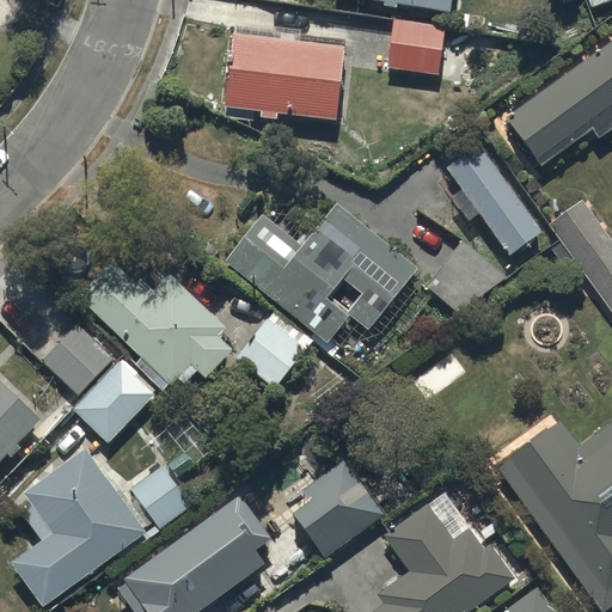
[(445,26),(395,18),(386,65),(438,73),(445,26)]
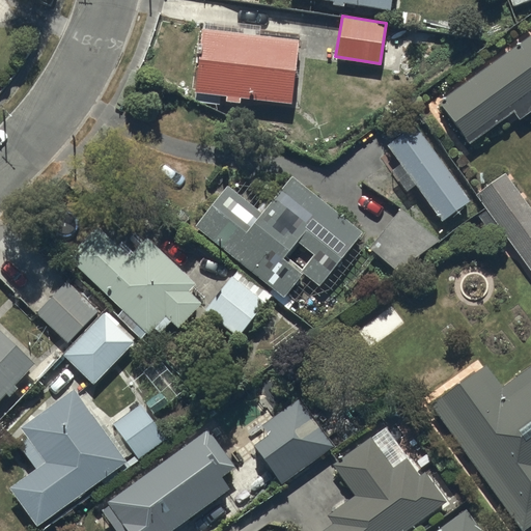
[(243,27),(242,30),(202,26),(195,91),(225,95),(224,99),(241,101),(241,96),(290,103),(298,36),(256,32),(257,28),(243,27)]
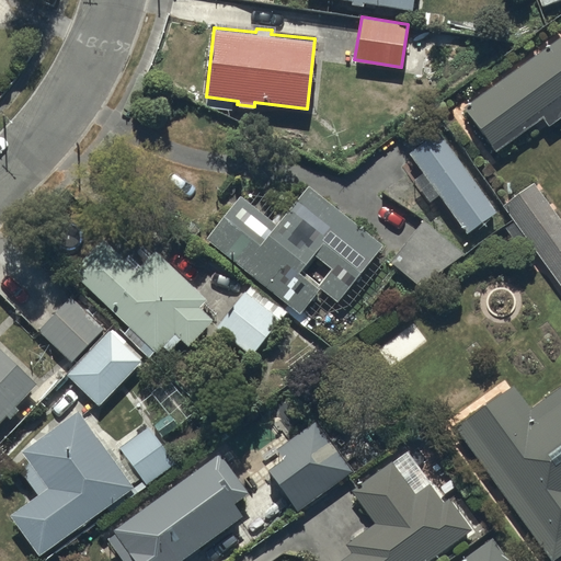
[(560,36),(465,106),(495,149),(542,115),(549,124),(560,114),(560,384),(529,407),(513,385),(456,425),(552,559),(560,551),(560,36)]
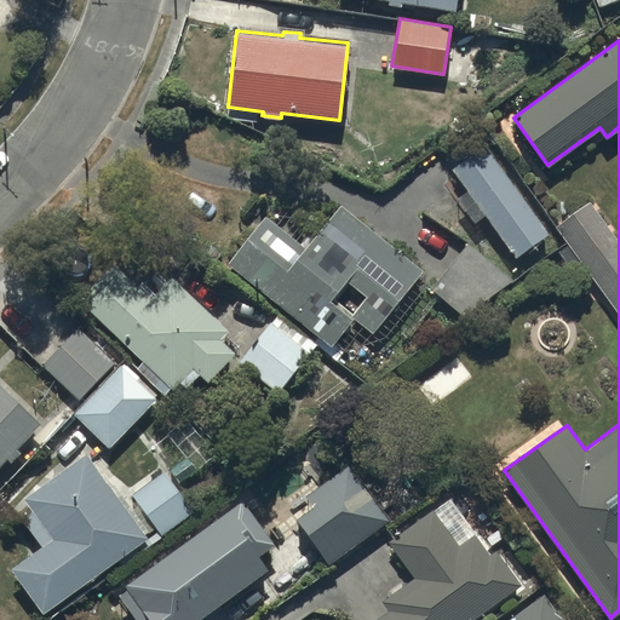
[(449,166),(466,188),(458,195),(477,222),(486,214),(516,256),(549,230),(482,142),(449,166)]
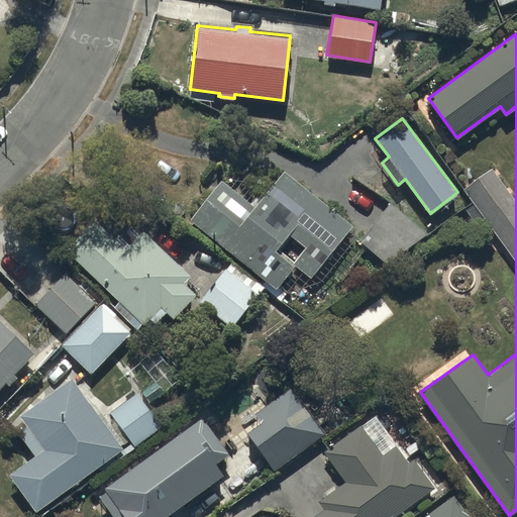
[(516,200),(493,167),(462,188),(516,262),(516,200)]
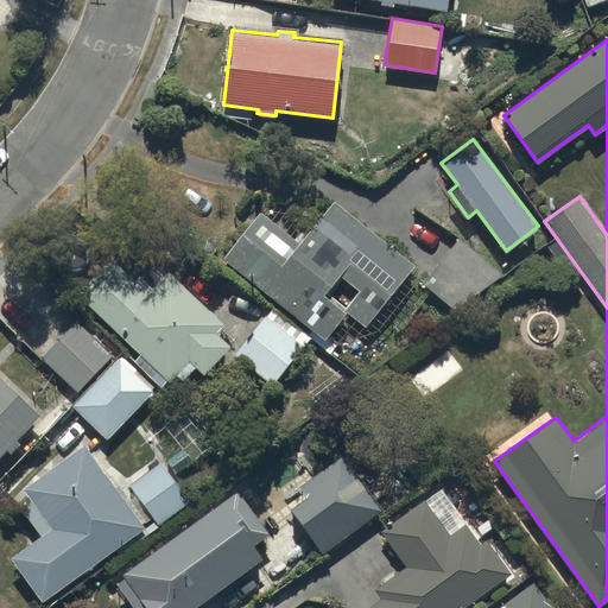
[(260,209),(223,255),(324,337),(346,310),(365,324),(415,263),(335,197),(299,241),(260,209)]
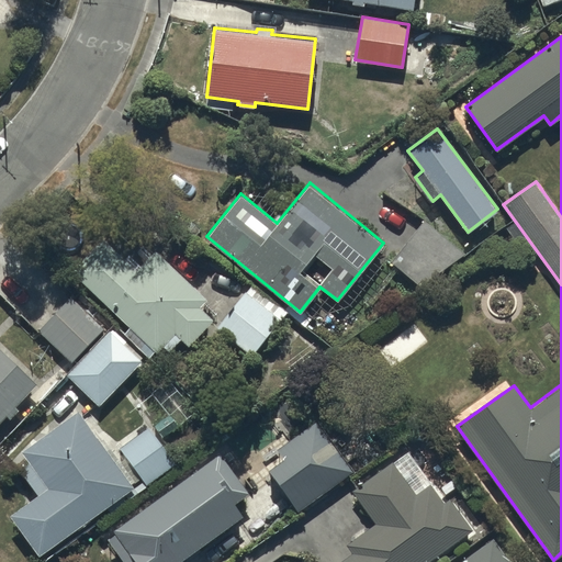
[(206,298),(155,248),(149,254),(142,247),(128,261),(102,236),(70,270),(130,325),(124,332),(149,356),(155,349),(157,351),(163,345),(169,350),(180,338),(188,345),(213,317),(200,305),(206,298)]
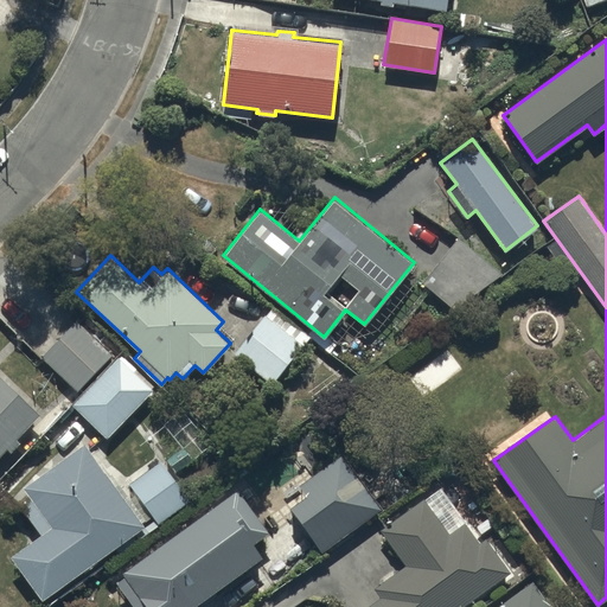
[(310,336),(270,306),(234,352),(273,383),(310,336)]
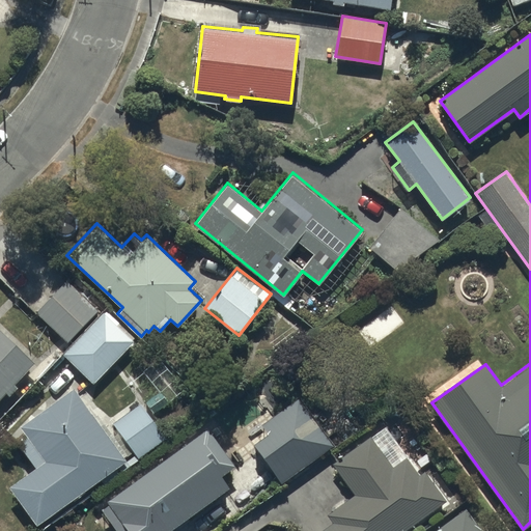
[(67,341),(100,310),(68,279),(36,311),(67,341)]
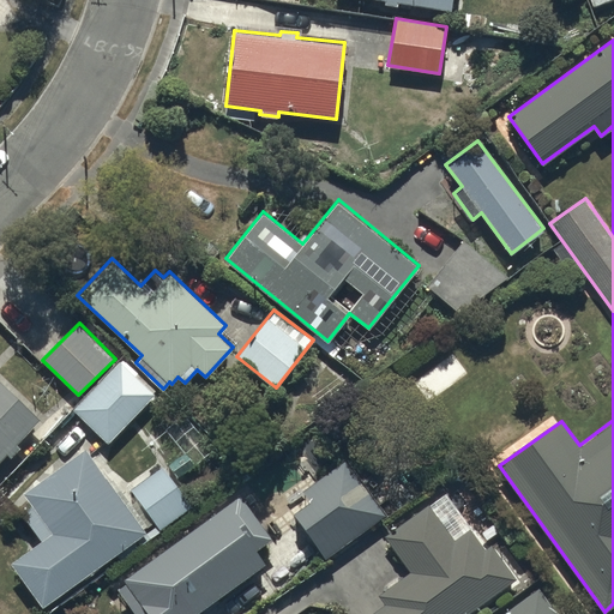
[(72,409),(108,443),(157,390),(121,356),(72,409)]
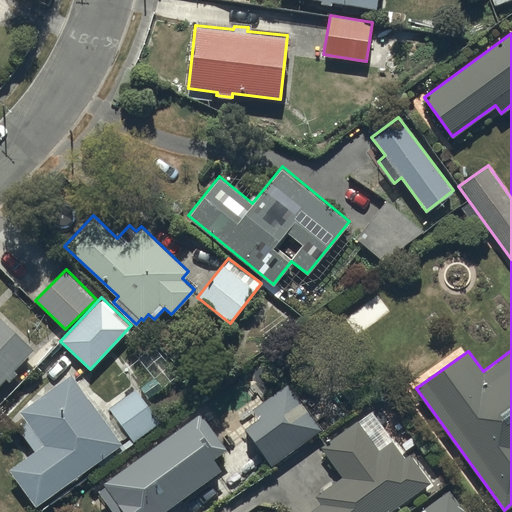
[(0,384),(6,378),(9,381),(18,373),(15,369),(33,350),(0,317),(0,384)]
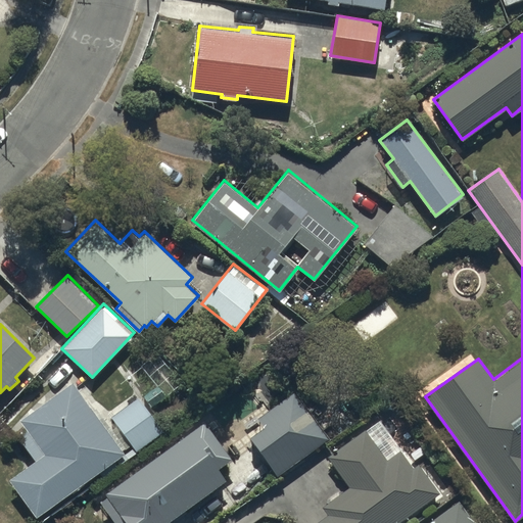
[(143,395),(152,407),(182,382),(156,351),(139,366),(155,386),(143,395)]
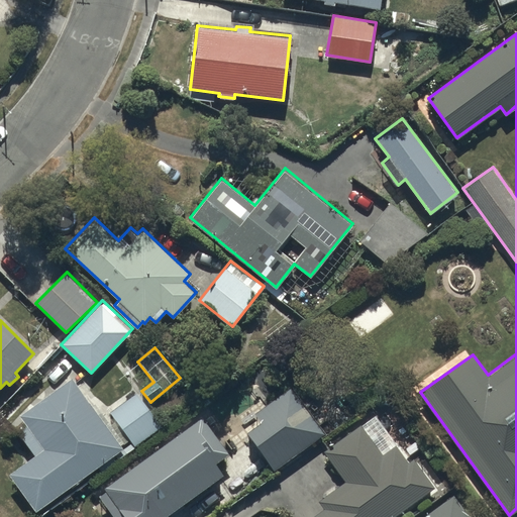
[(9,473),(36,510),(123,447),(73,377),(21,414),(28,424),(18,431),(34,454),(9,473)]
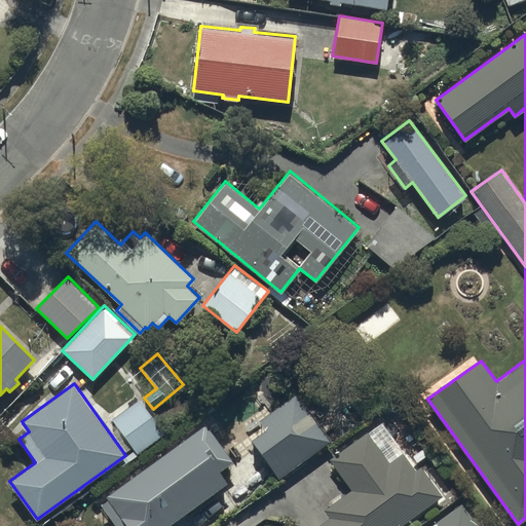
[(251,439),(278,478),(331,441),(297,393),(262,419),(267,426),(251,439)]
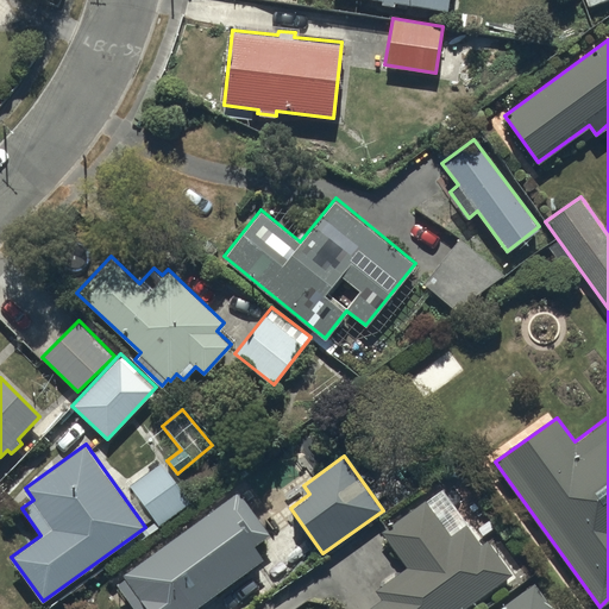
[(159,525),(190,502),(159,462),(129,485),(159,525)]
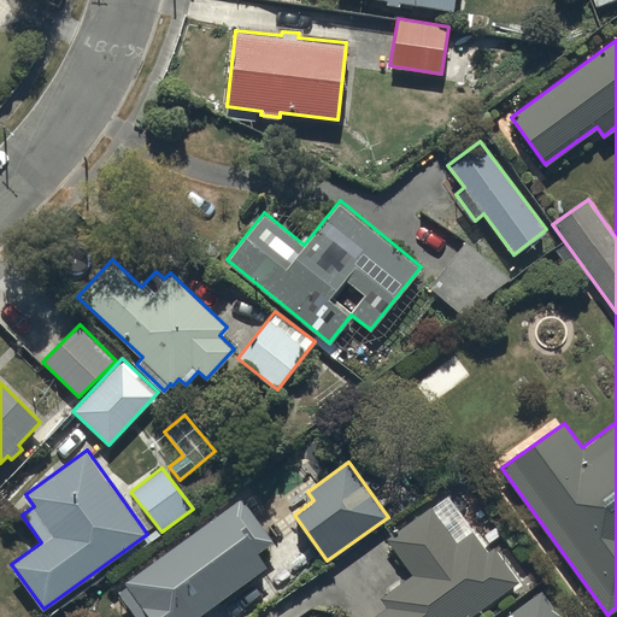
[(469,616),(519,580),(493,546),(487,550),(472,530),(474,528),(448,494),(433,506),(432,505),(386,539),(411,574),(380,597),(387,606),(371,616),(469,616)]
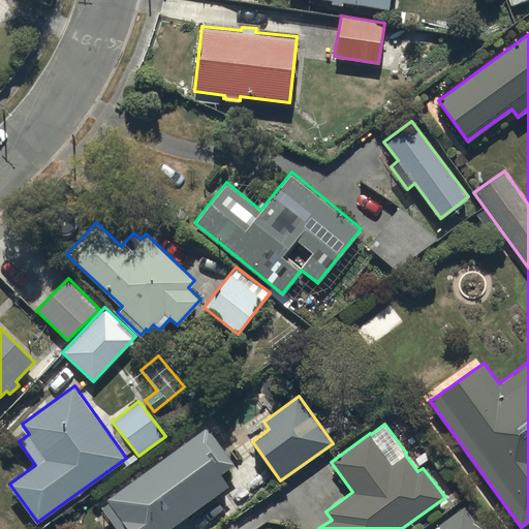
[(234,462),(207,425),(105,497),(107,500),(101,504),(118,528),(166,528),(174,524),(176,527),(190,517),(188,515),(228,485),(220,471),(234,462)]
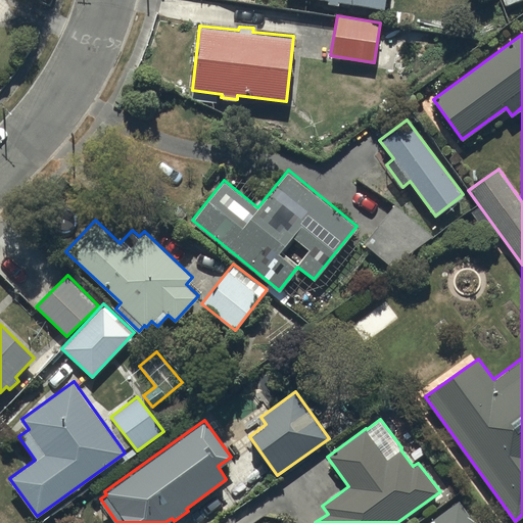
[(475,522),(459,500),(426,522),(475,522)]
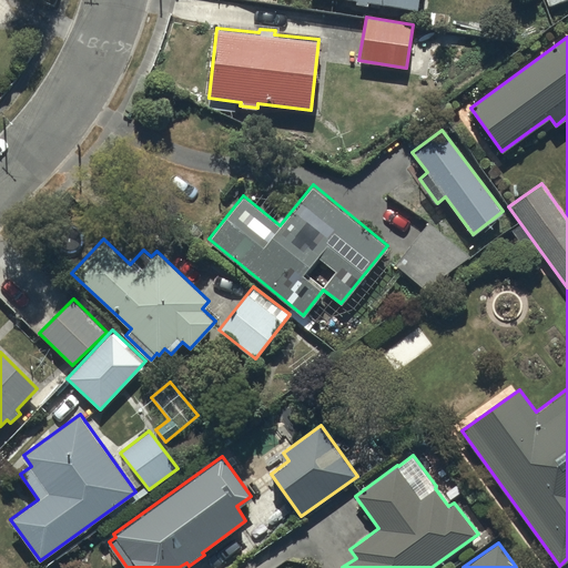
All buildings are outlined.
